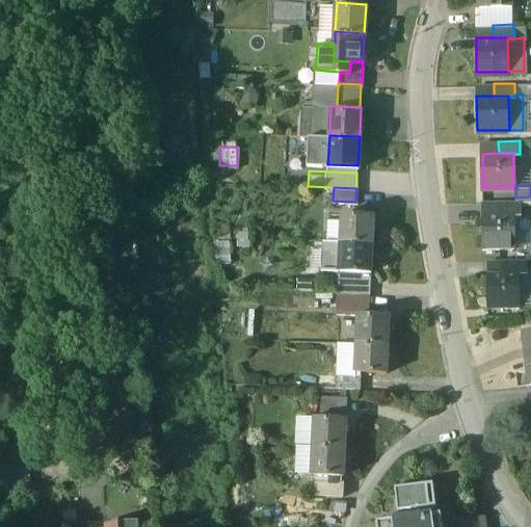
[(521,199),(499,200),(499,212),(514,212),(514,213),(521,213),(521,199)]
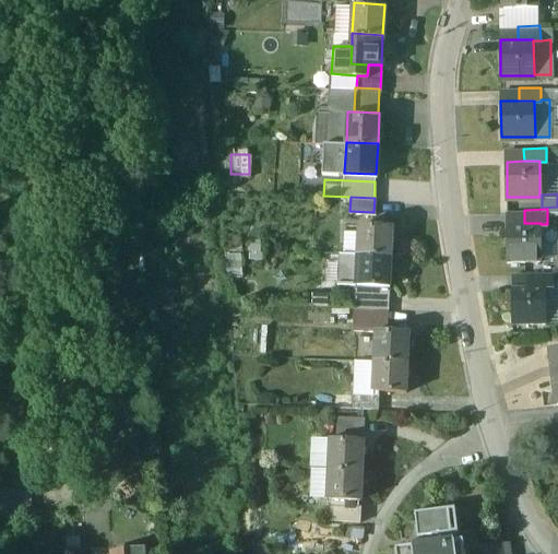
[(391,223),(359,222),(357,251),(389,254),(391,223)]
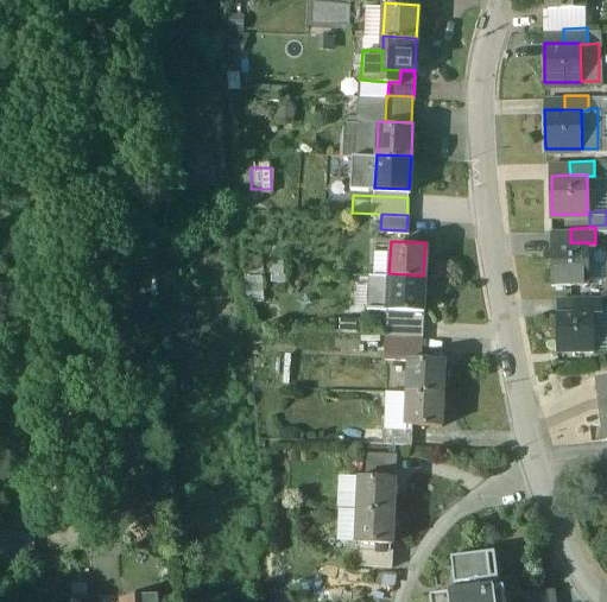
[(588,244),(588,242),(570,242),(551,242),(551,283),(588,282),(588,244)]
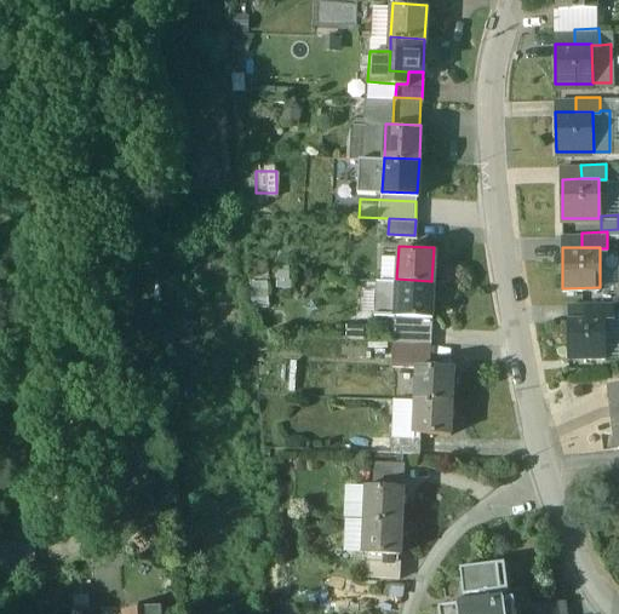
[(396,279),(376,277),(374,311),(429,315),(431,281),(396,279)]
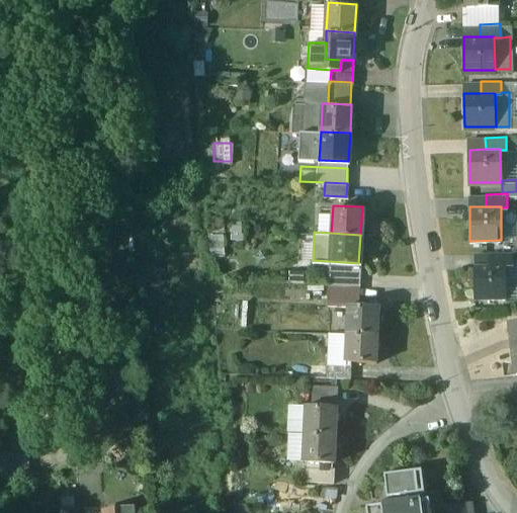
[(512,265),(512,252),(491,252),(491,264),(505,264),(505,265),(512,265)]
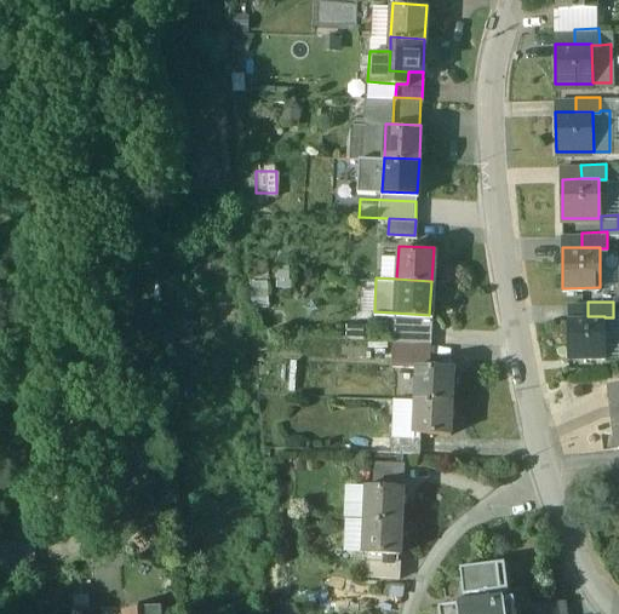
[(588,316),(568,317),(568,357),(606,356),(605,317),(605,316),(588,316)]
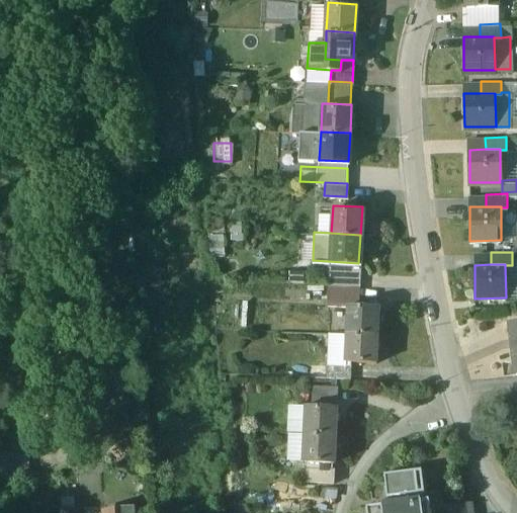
[(358,270),(336,269),(335,282),(357,283),(358,270)]
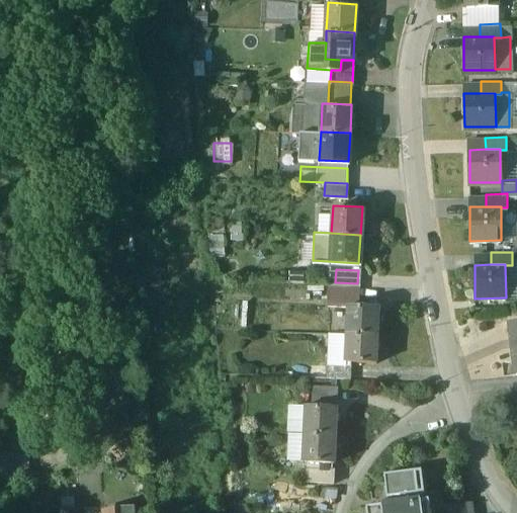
[(357,283),(335,282),(335,293),(356,295),(357,283)]
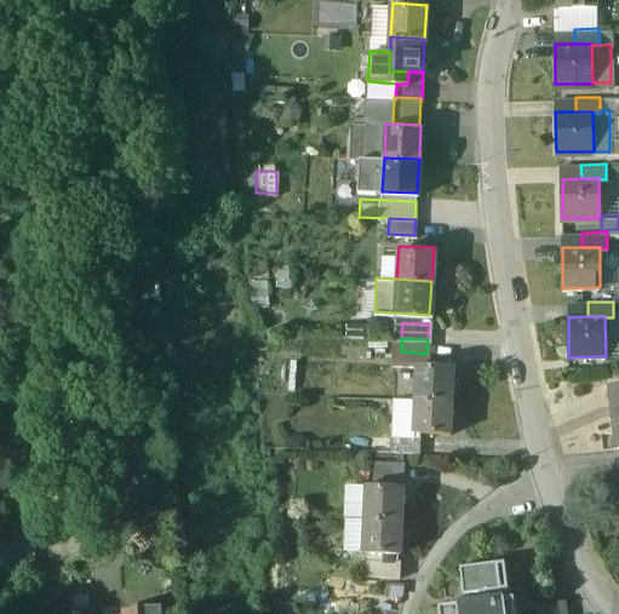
[(452,365),(417,363),(414,396),(450,399),(452,365)]
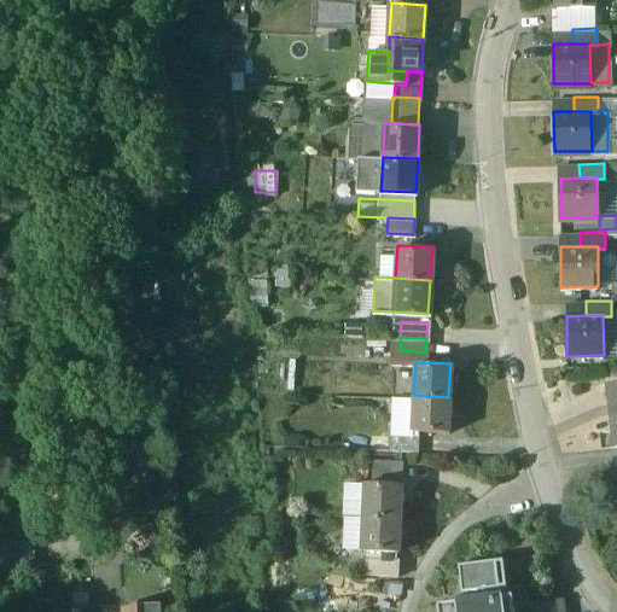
[(616,378),(606,380),(609,401),(611,401),(616,443),(616,378)]
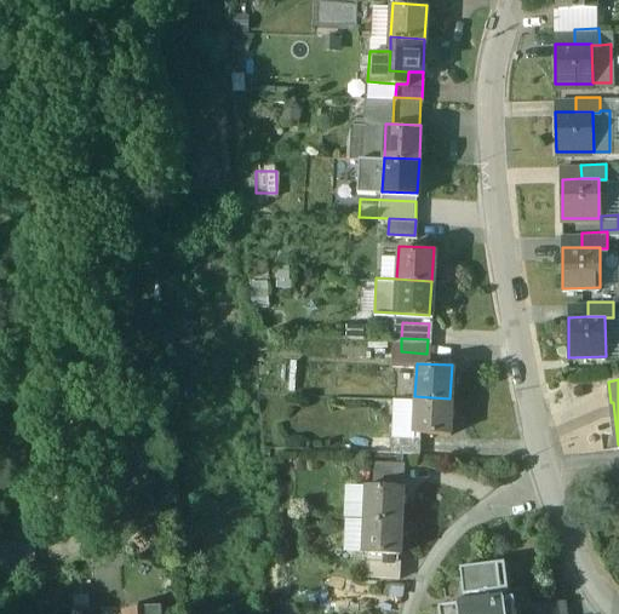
[(450,399),(414,396),(413,430),(448,431),(450,399)]
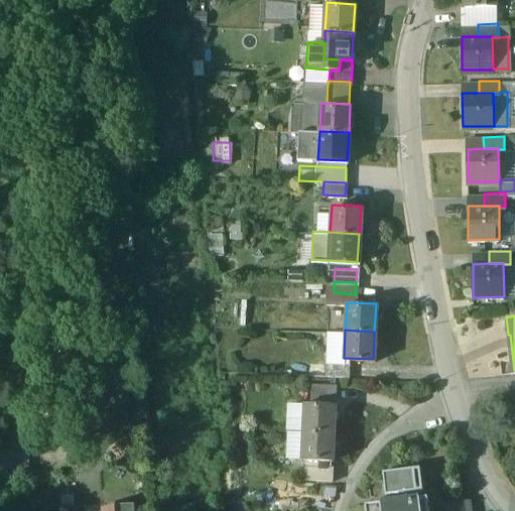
[(347,362),(326,361),(325,375),(347,376),(347,362)]
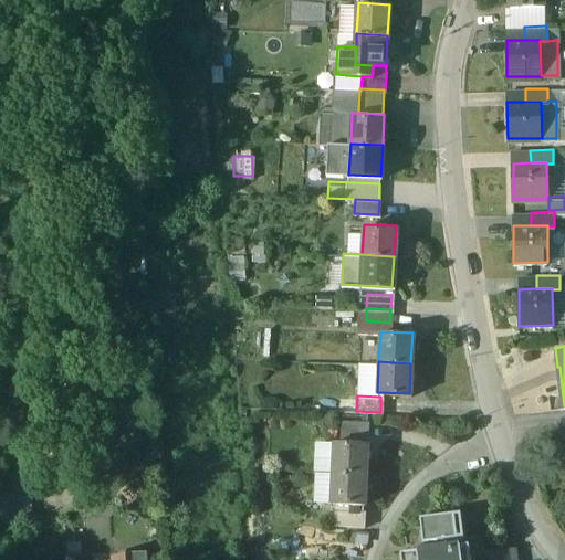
[(366,420),(342,420),(341,433),(365,434),(366,420)]
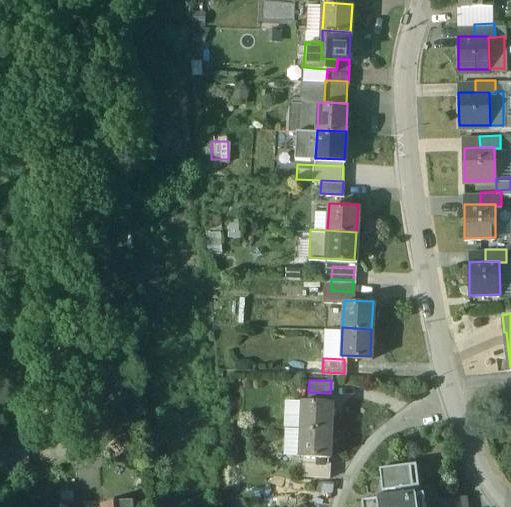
[(330,400),(302,399),(301,427),(329,428),(330,400)]
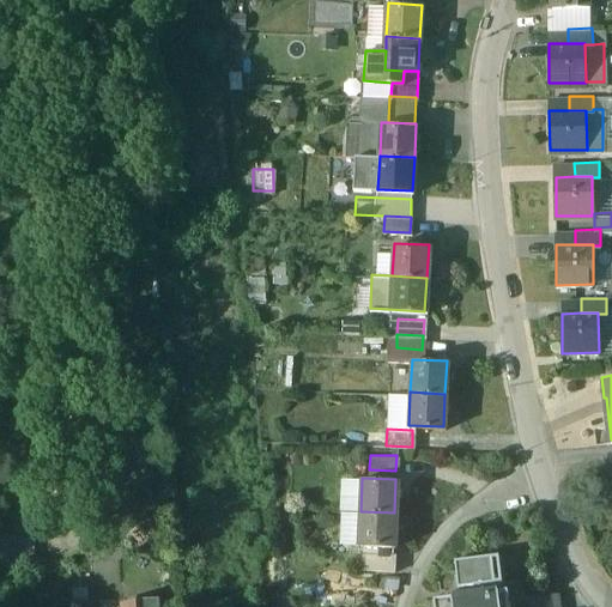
[(394,513),(361,511),(359,544),(393,545),(394,513)]
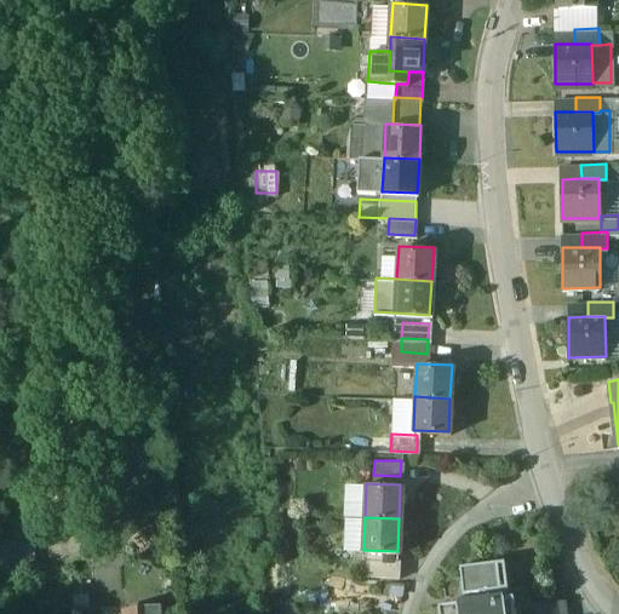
[(396,560),(365,558),(365,574),(395,575),(396,560)]
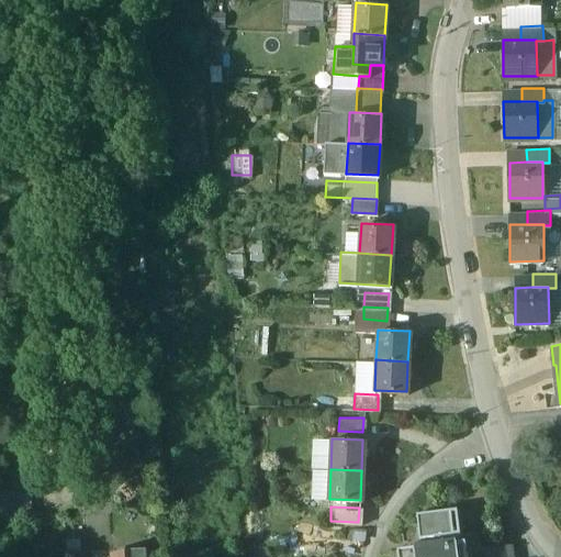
[(450,508),(416,512),(418,527),(423,526),(424,536),(453,533),(450,508)]
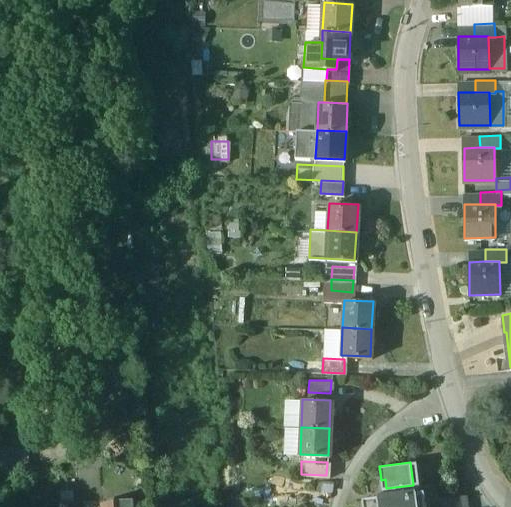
[(404,494),(404,496),(368,500),(368,506),(424,506),(423,492),(404,494)]
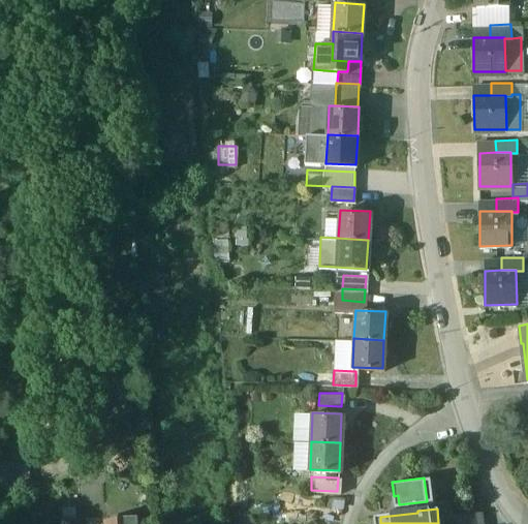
[(483,523),(482,510),(453,513),(454,523),(483,523)]
